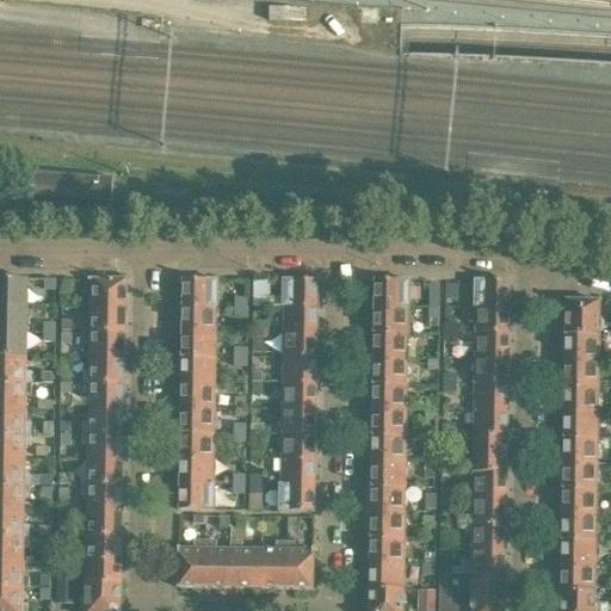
[(118,176),(8,168),(7,193),(116,201),(118,176)]
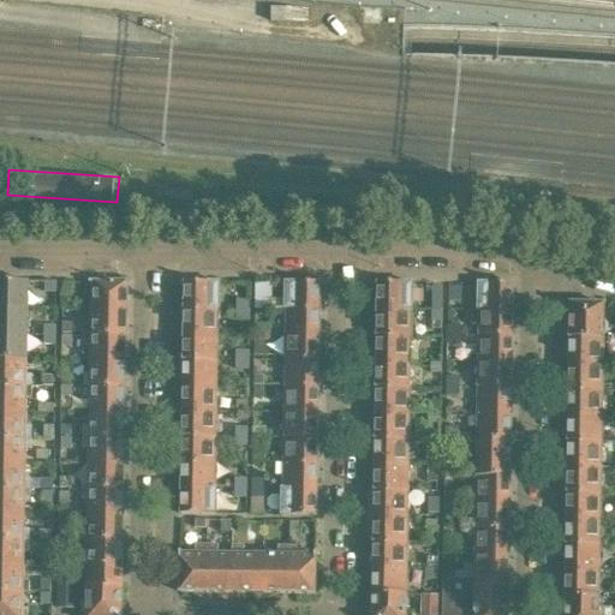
[(0,309),(29,309),(29,282),(0,281),(0,309)]
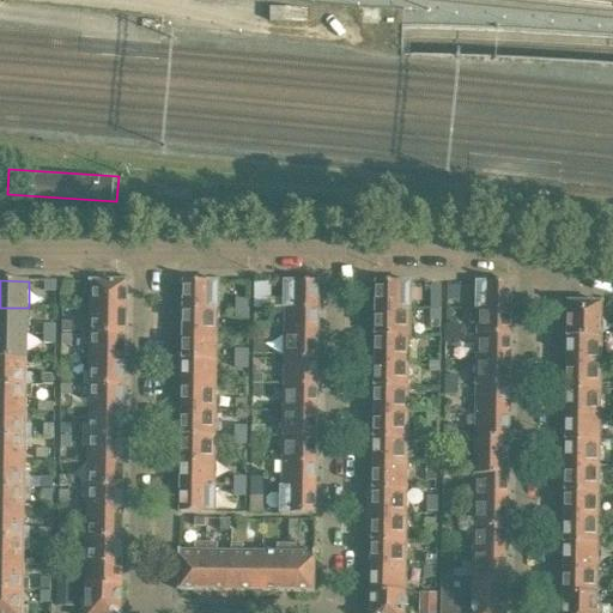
[(56,291),(56,281),(44,281),(44,291),(56,291)]
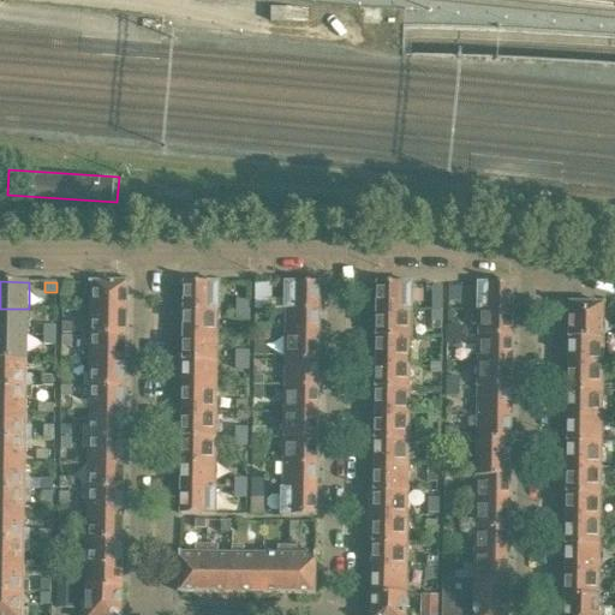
[(90,309),(126,309),(127,282),(89,282),(85,282),(85,294),(90,294),(90,309)]
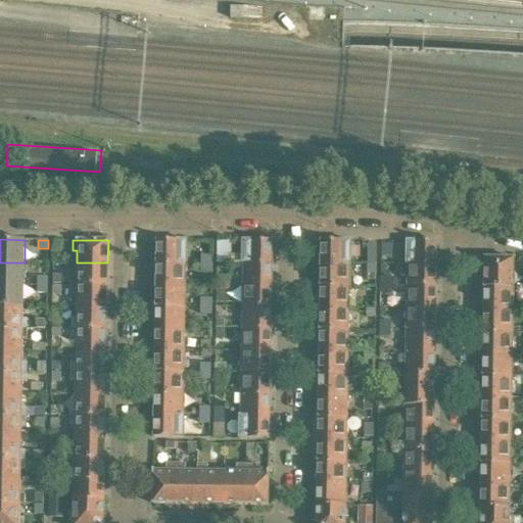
[(157,240),(156,264),(186,264),(187,240),(157,240)]
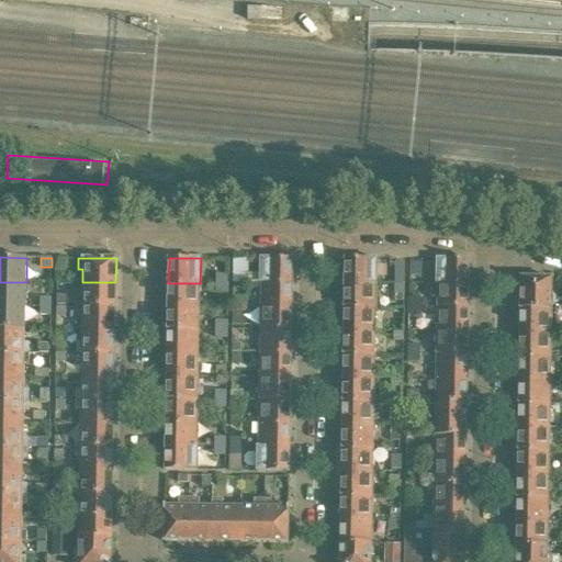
[(235,282),(244,283),(246,258),(239,259),(239,261),(236,261),(235,282)]
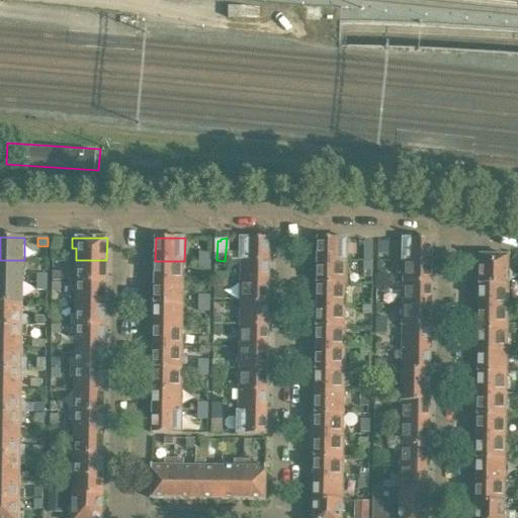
[(240,262),(269,262),(270,238),(241,238),(240,262)]
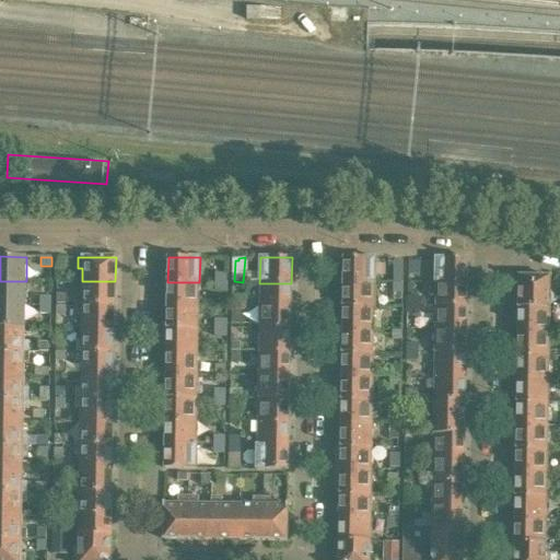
[(345,257),(343,283),(375,283),(376,257),(345,257)]
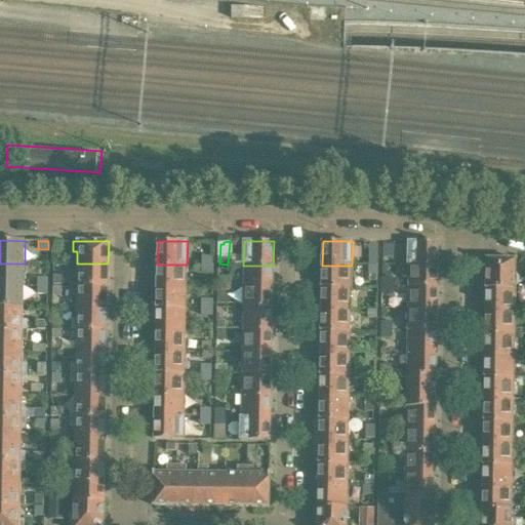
[(409,241),(408,264),(438,264),(438,241),(409,241)]
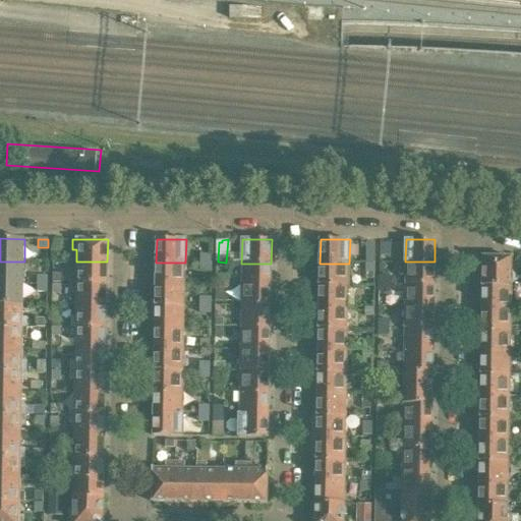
[(380,242),(380,254),(392,254),(392,242),(380,242)]
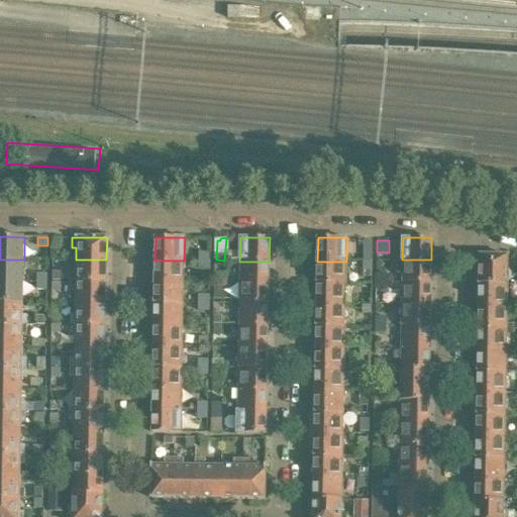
[(373,241),(364,241),(364,261),(373,261),(373,241)]
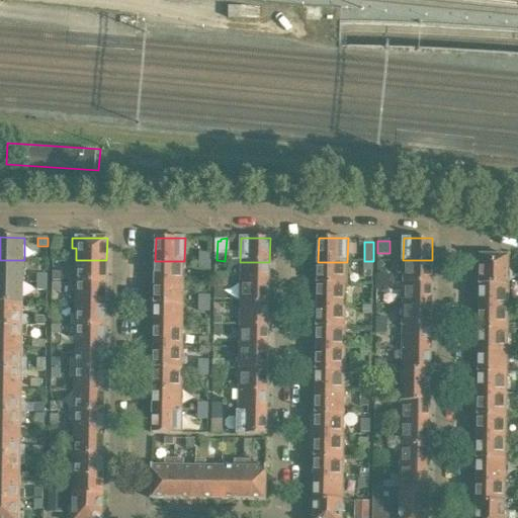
[(200,261),(210,262),(210,253),(200,253),(200,261)]
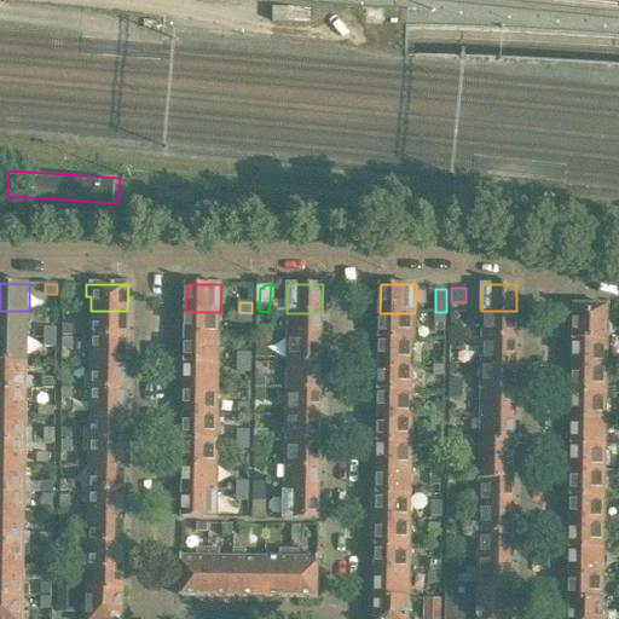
[(573,340),(608,340),(609,306),(574,305),(573,340)]
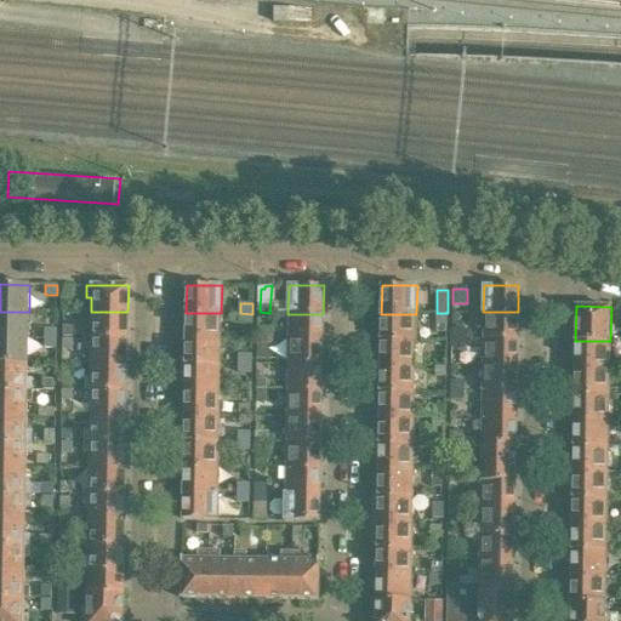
[(0,337),(28,339),(29,312),(0,312),(0,337)]
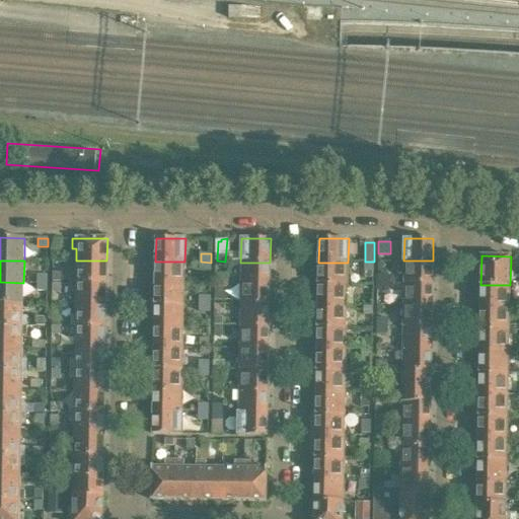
[(106,283),(106,261),(76,261),(76,273),(71,273),(71,283),(106,283)]
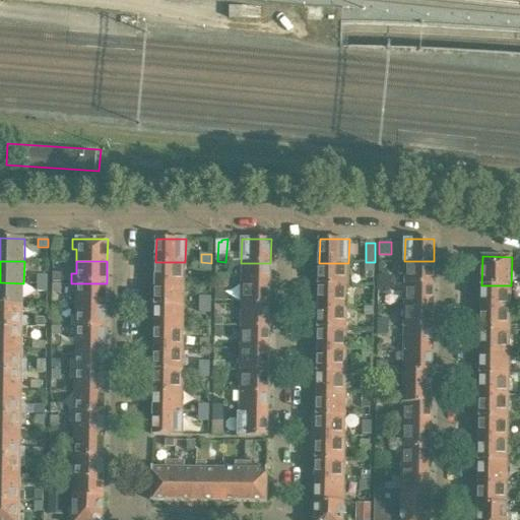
[(433,284),(434,261),(404,261),(404,283),(433,284)]
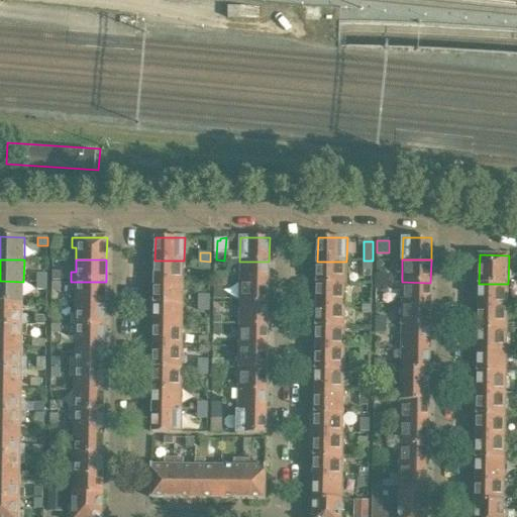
[(184,282),(184,261),(154,261),(154,282),(184,282)]
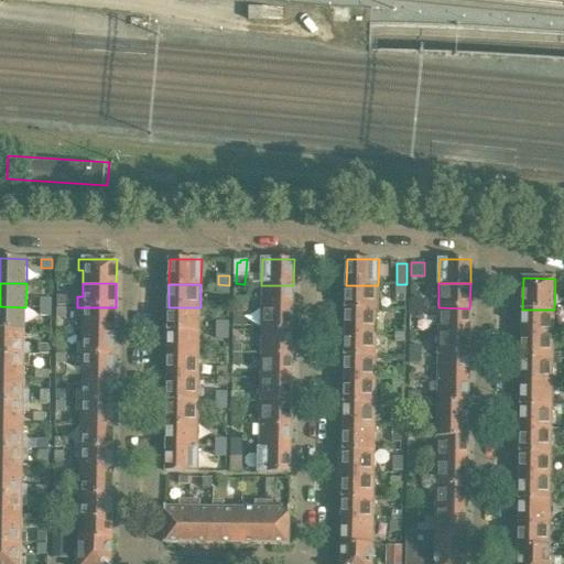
[(293,308),(293,285),(261,285),(261,308),(293,308)]
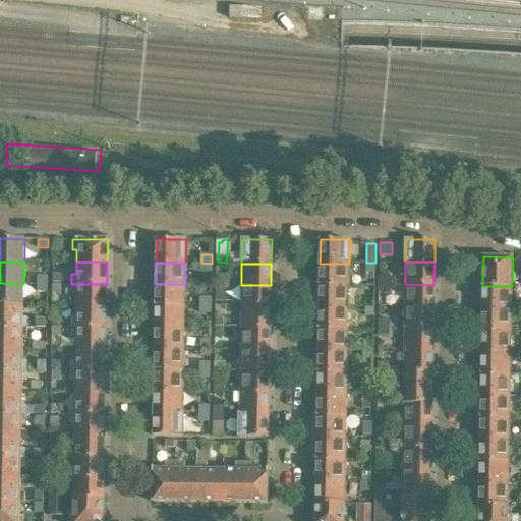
[(349,286),(349,264),(320,264),(320,286),(349,286)]
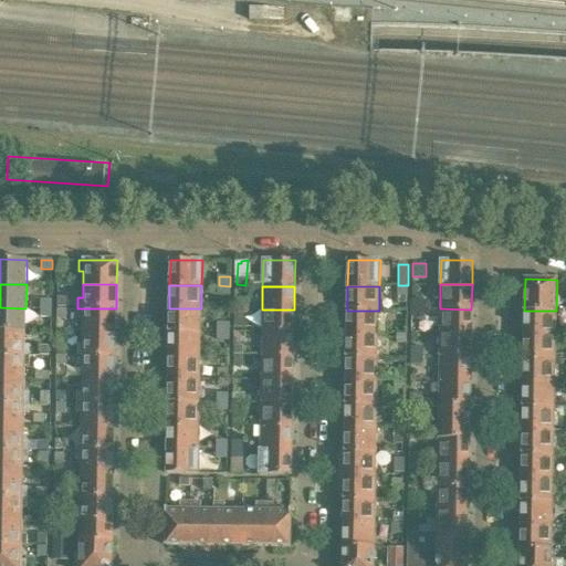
[(407,286),(396,286),(396,295),(407,295),(407,286)]
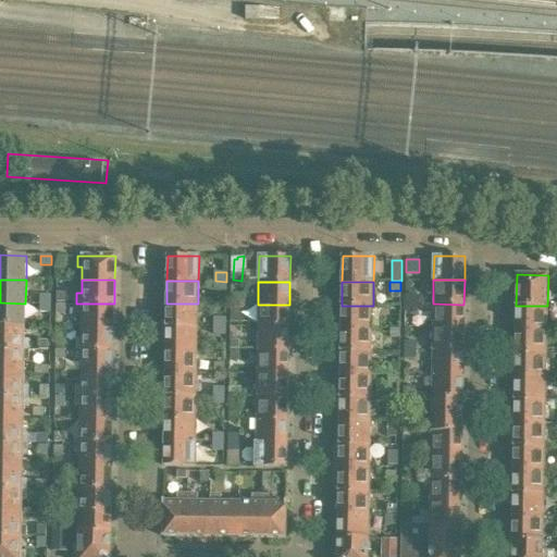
[(56,302),(58,302),(65,302),(65,293),(56,293),(56,302)]
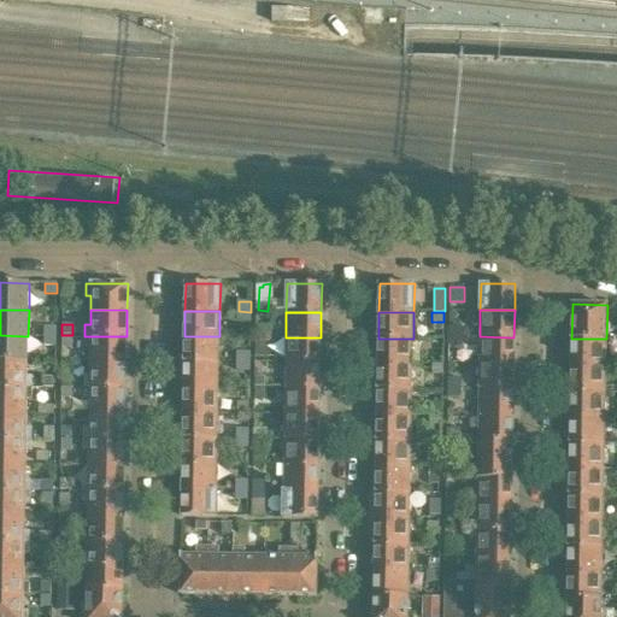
[(256,325),(256,335),(272,335),(271,324),(256,325)]
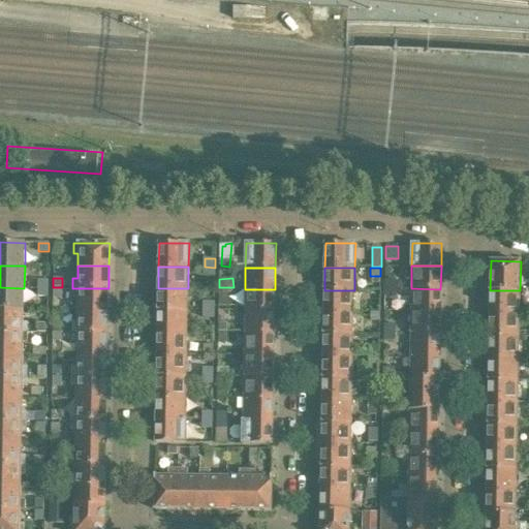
[(37,289),(49,289),(49,280),(37,280),(37,289)]
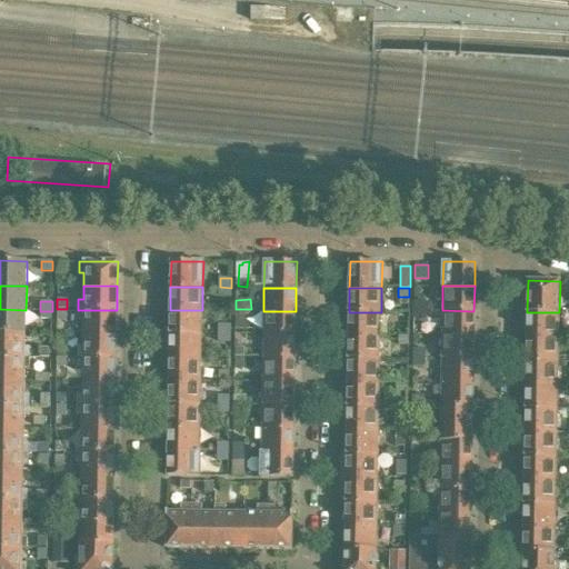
[(413,310),(425,310),(426,301),(413,301),(413,310)]
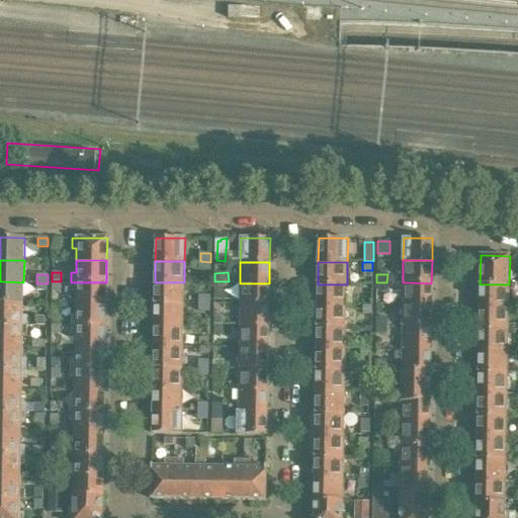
[(0,303),(23,304),(23,282),(0,281),(0,303)]
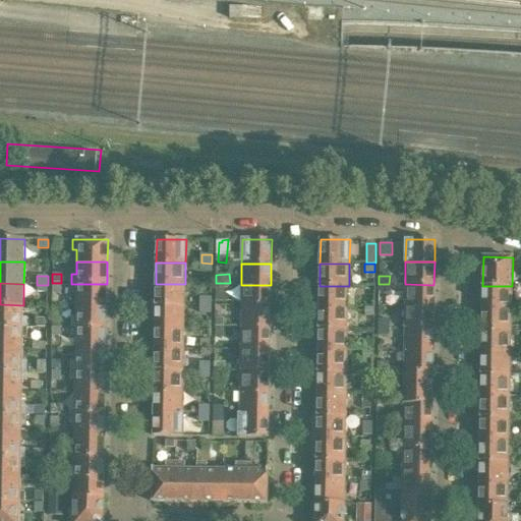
[(107,306),(107,284),(71,284),(71,293),(75,293),(75,305),(107,306)]
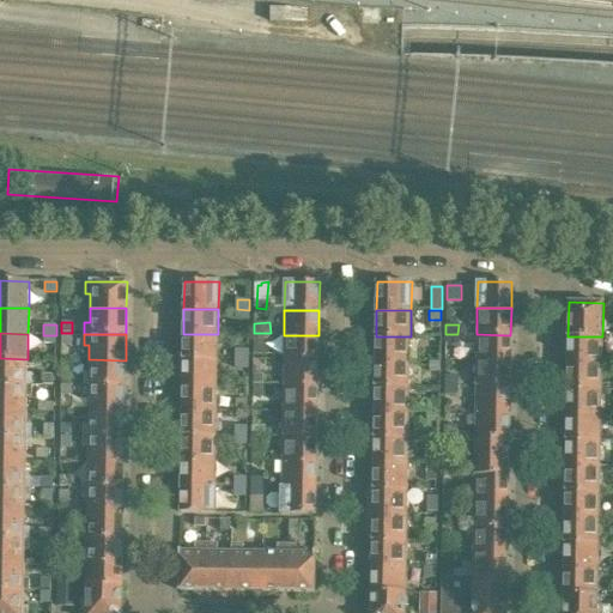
[(218,359),(218,334),(183,334),(183,359),(218,359)]
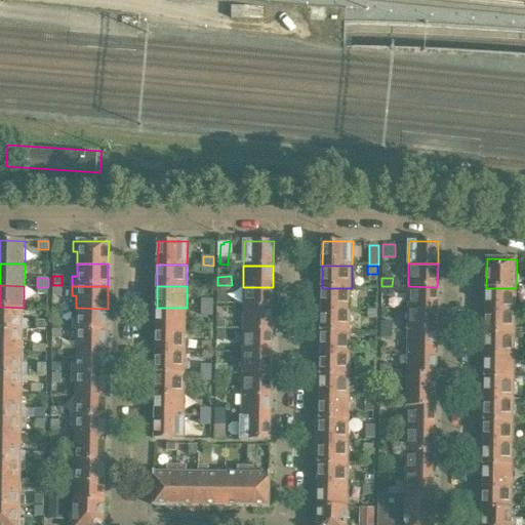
[(437,309),(437,287),(408,286),(407,309),(437,309)]
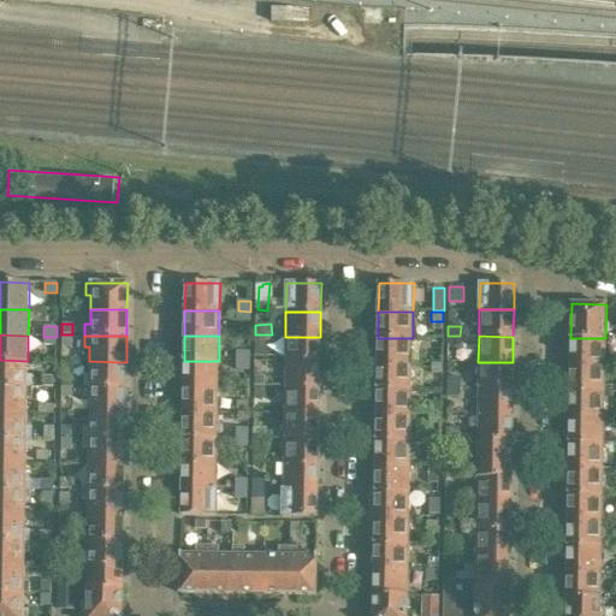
[(71,348),(72,337),(61,337),(61,348),(71,348)]
